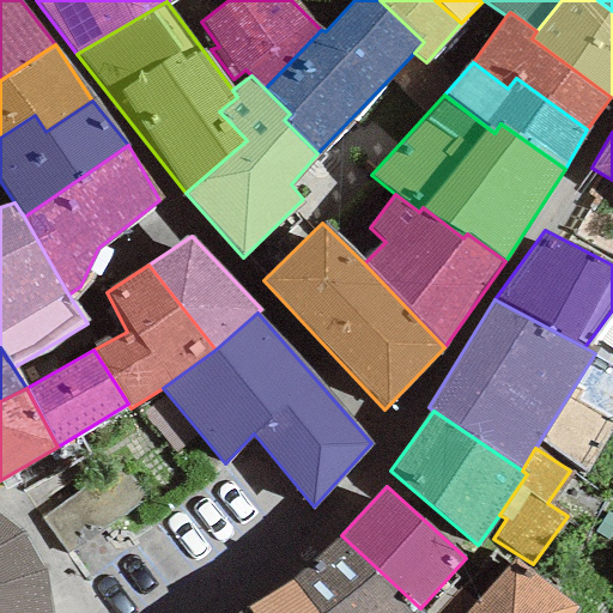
[(22,535),(0,519),(0,583),(42,570),(22,535)]
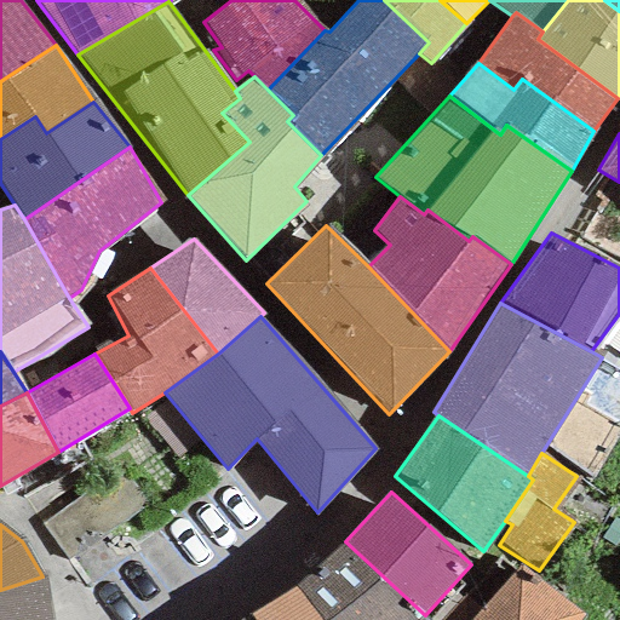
[(430,619),(425,615),(345,541),(294,589),(321,619),(430,619)]
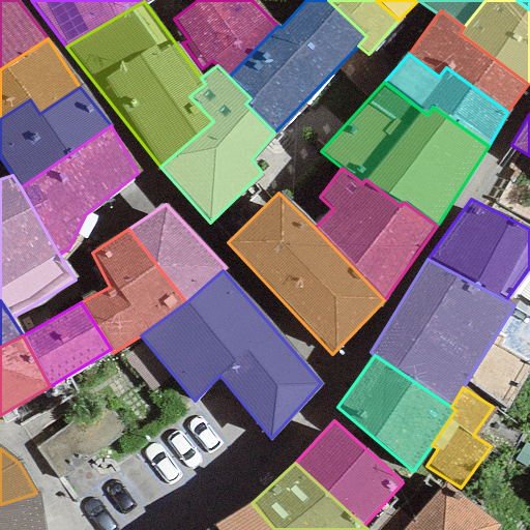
[(499,529),(500,529),(444,482),(399,529),(499,529)]
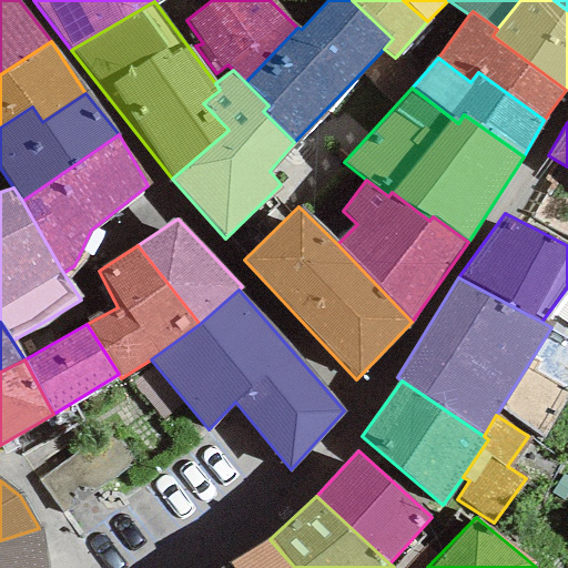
[(0,567),(46,567),(39,528),(0,540),(0,567)]
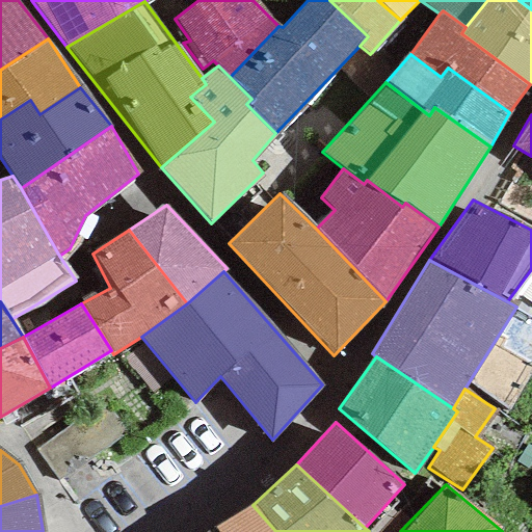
[(275,531),(253,505),(216,527),(219,531),(275,531)]
